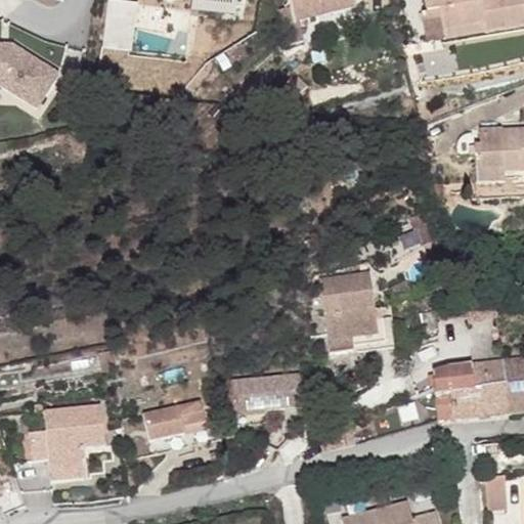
[(135,49),(137,1),(123,0),(107,0),(104,47),(135,49)]
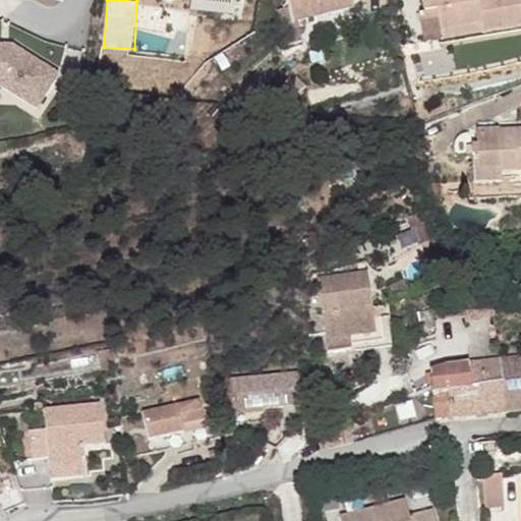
[(190,0),(190,7),(234,13),(235,0),(190,0)]
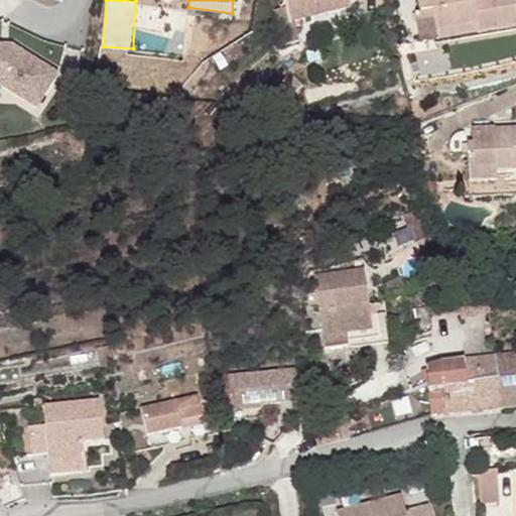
[(285,0),(290,22),(349,10),(347,0),(285,0)]
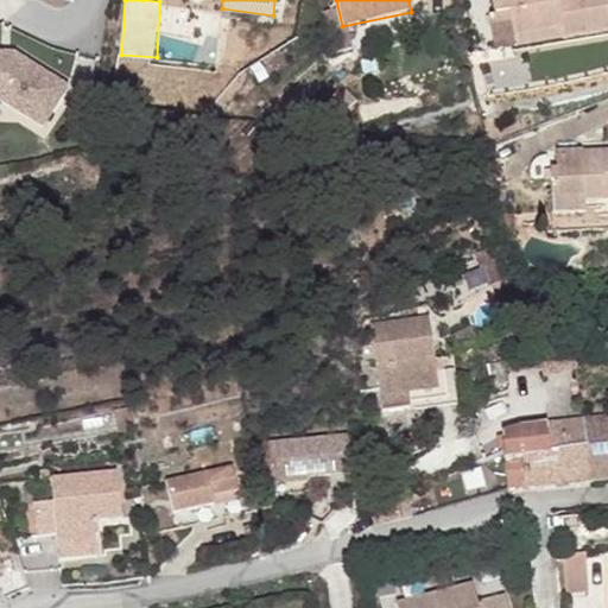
[(576,31),(578,39),(607,35),(607,0),(571,0),(571,1),(562,1),(562,0),(495,0),(498,16),(511,13),(514,39),(576,31)]
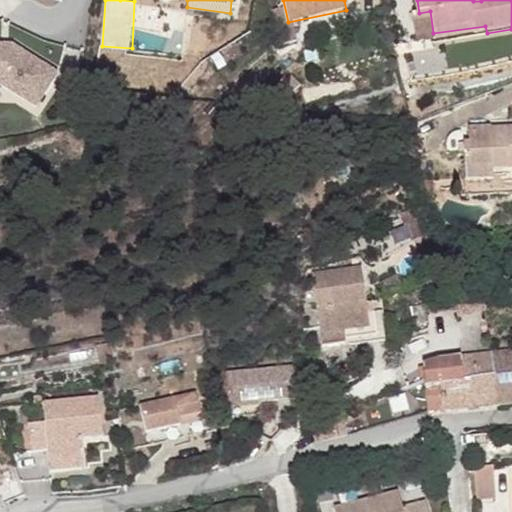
[(485,26),(433,33),(435,42),(487,33),(485,26)]
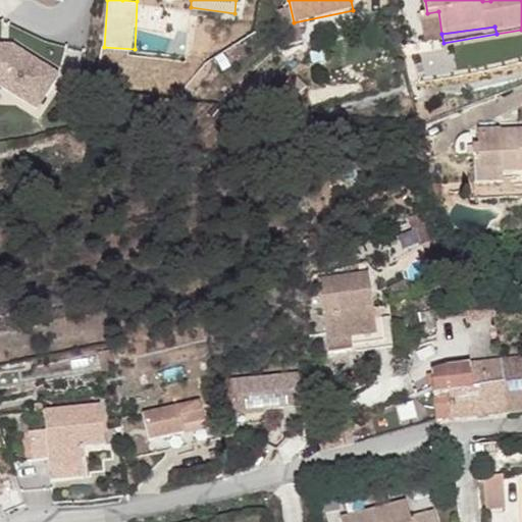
[(60,71),(13,42),(0,42),(0,84),(37,107),(60,71)]
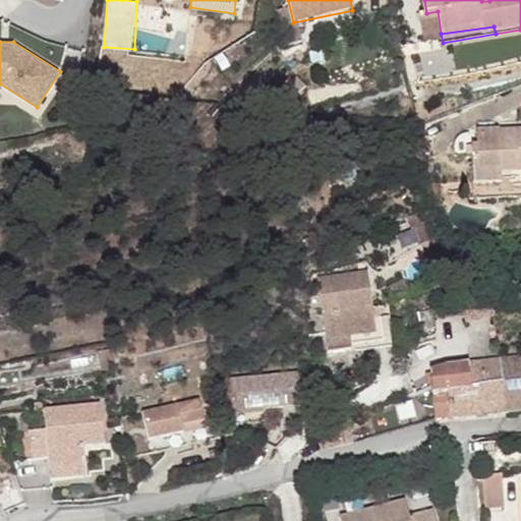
[(272,98),(278,105),(301,82),(297,77),(285,89),(284,87),(272,98)]
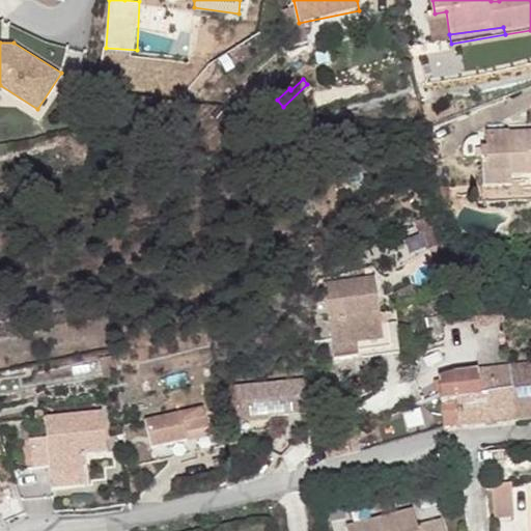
[(530,141),(510,142),(510,135),(510,134),(486,134),(487,149),(482,149),(482,160),(483,188),(512,187),(512,178),(530,177),(530,141)]
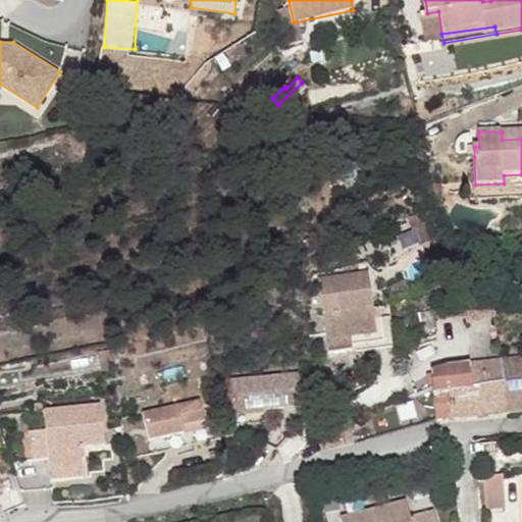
[(376,272),(324,277),(331,341),(382,335),(380,320),(376,272)]
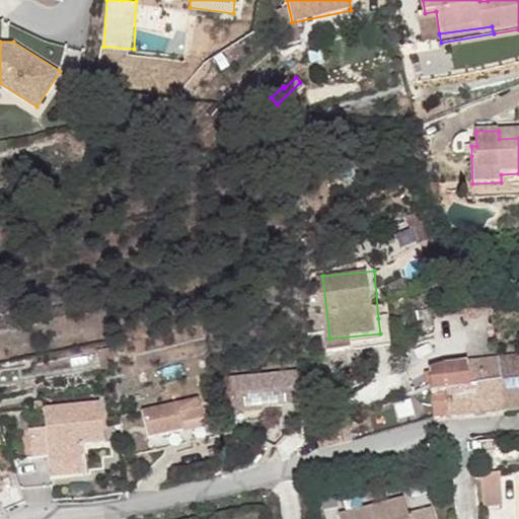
[(432,310),(420,311),(421,327),(434,324),(432,310)]
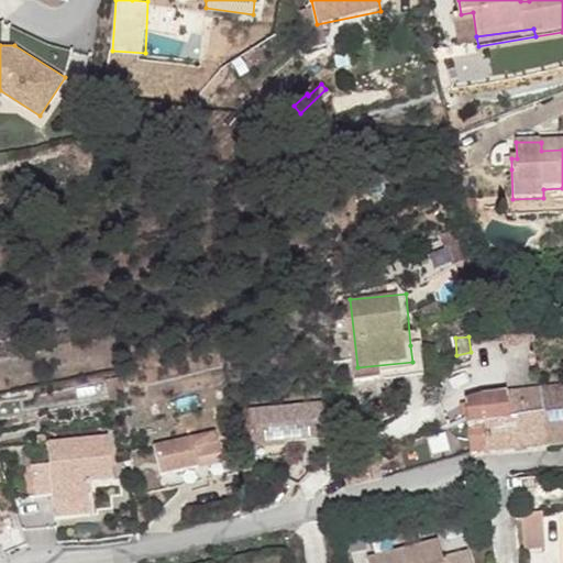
[(562,388),(542,392),(549,446),(562,444),(562,388)]
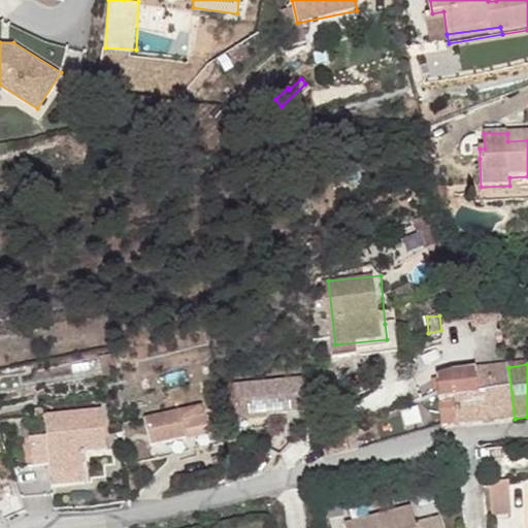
[(458,424),(515,419),(508,367),(451,371),(436,377),(438,393),(446,398),(454,397),(457,424),(458,424)]
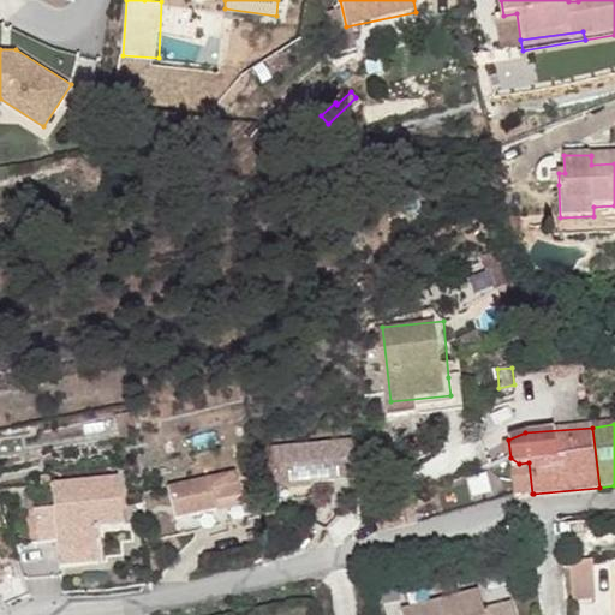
[(269,477),(308,473),(328,472),(351,471),(348,430),(266,436),(269,477)]
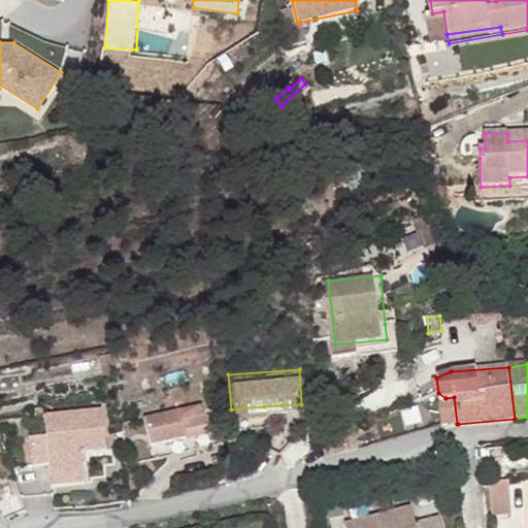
[(446,398),(438,393),(441,425),(457,424),(454,397),(446,398)]
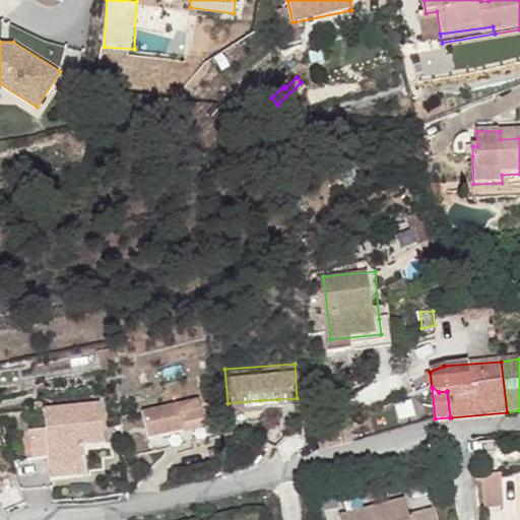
[(179,419),(200,413),(195,393),(138,409),(146,436),(181,426),(179,419)]
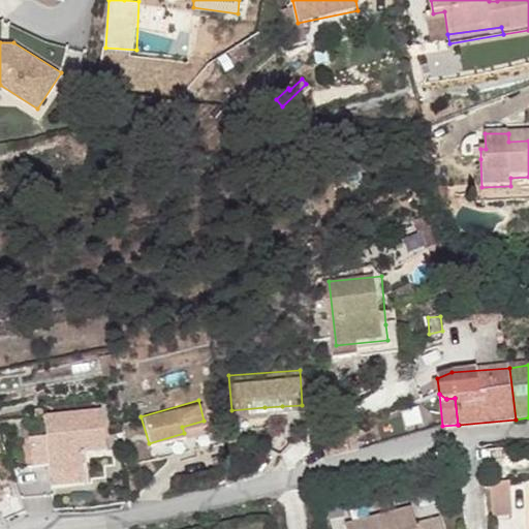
[(265,407),(231,410),(231,423),(266,419),(266,414),(265,407)]
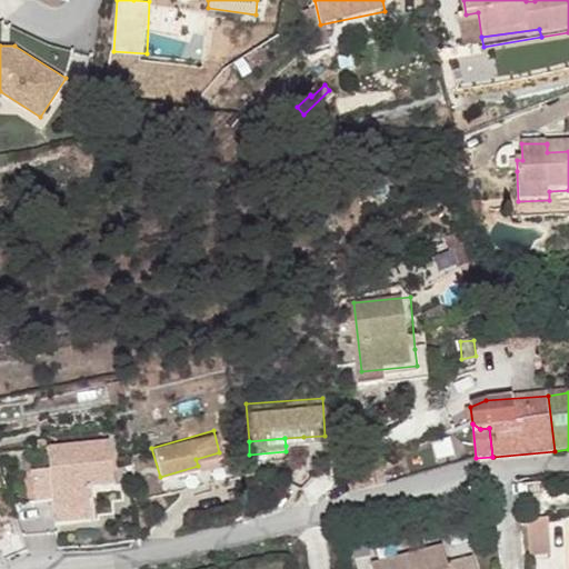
[(30,475),(33,497),(51,493),(52,502),(56,527),(91,520),(89,498),(91,498),(90,487),(101,485),(98,465),(109,462),(105,439),(43,448),(47,471),(30,475)]
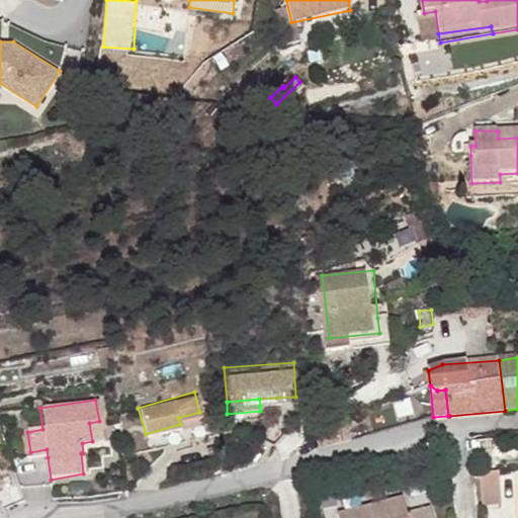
[(178,418),(180,424),(201,418),(199,412),(178,418)]
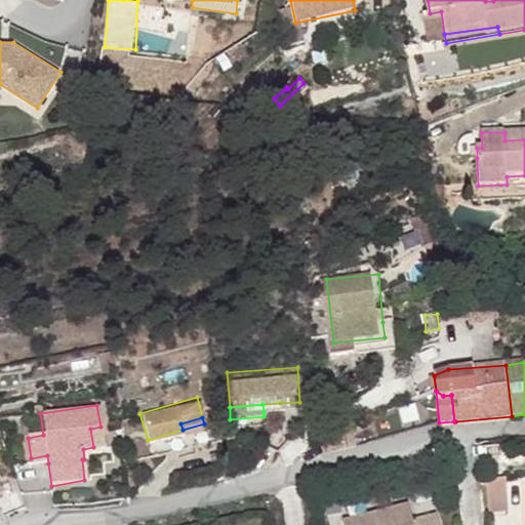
[(104,445),(101,427),(90,429),(93,447),(104,445)]
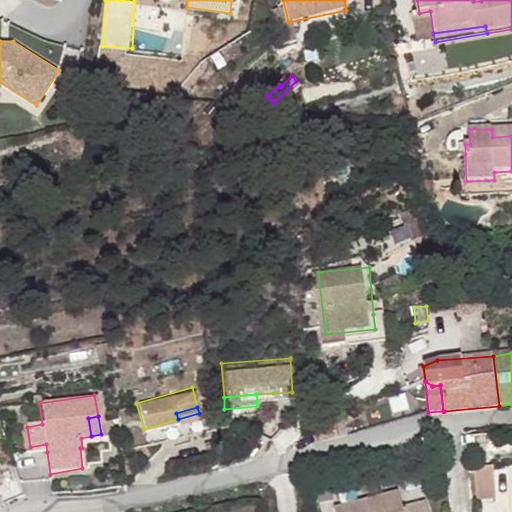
[(46,444),(30,447),(31,455),(47,452),(46,444)]
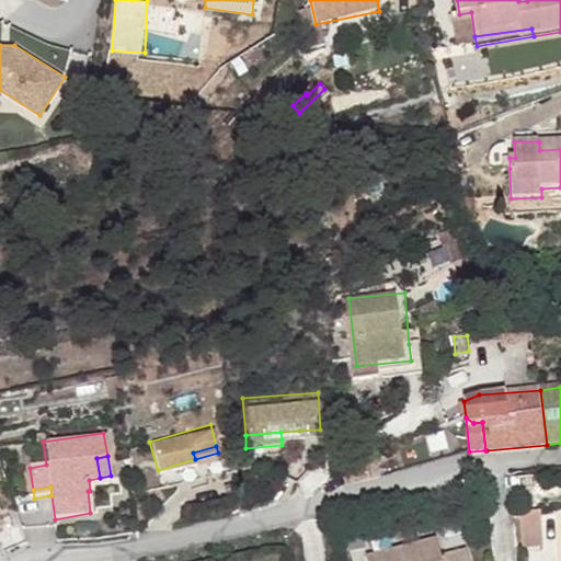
[(523,528),(544,527),(547,495),(526,493),(523,528)]
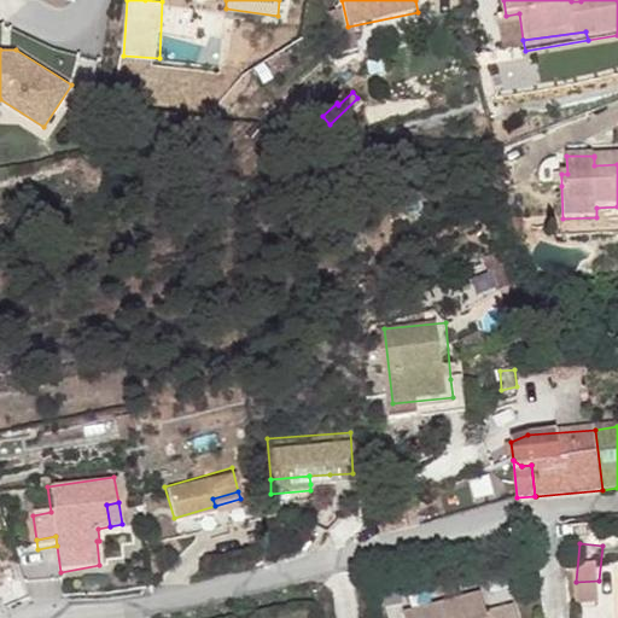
[(406,613),(406,617),(517,617),(516,610),(488,616),(483,595),(406,613)]
